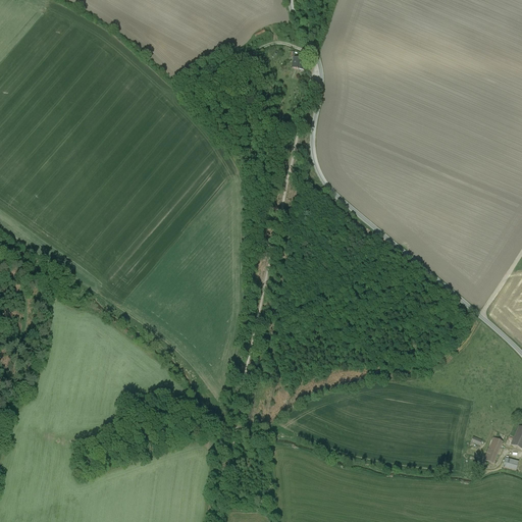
[(260,27),(252,31),(255,38),(263,34),(260,27)]
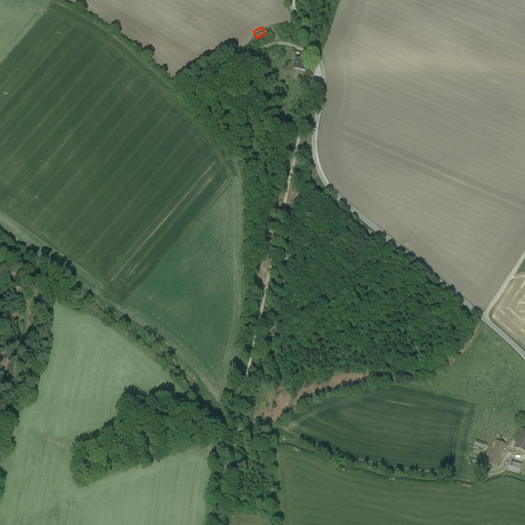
[(259,59),(255,63),(264,74),(268,71),(259,59)]
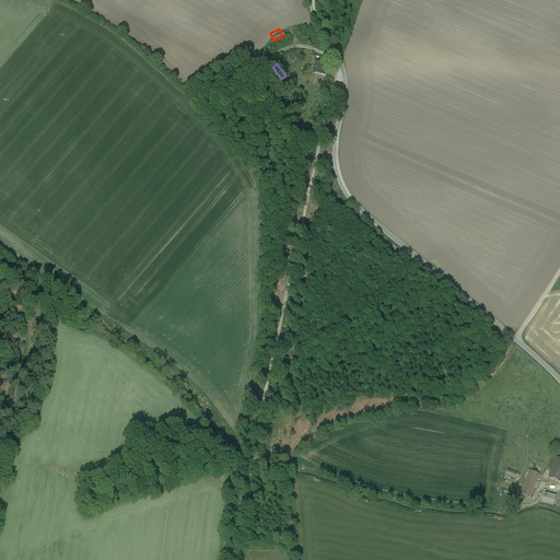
[(329,67),(316,63),(314,73),(326,77),(329,67)]
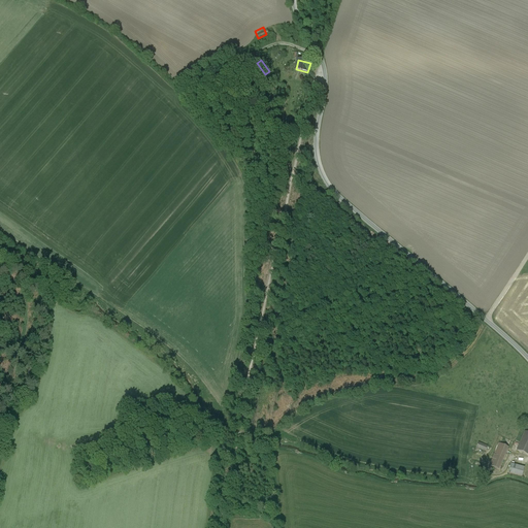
[(271,76),(262,80),(268,92),(276,88),(271,76)]
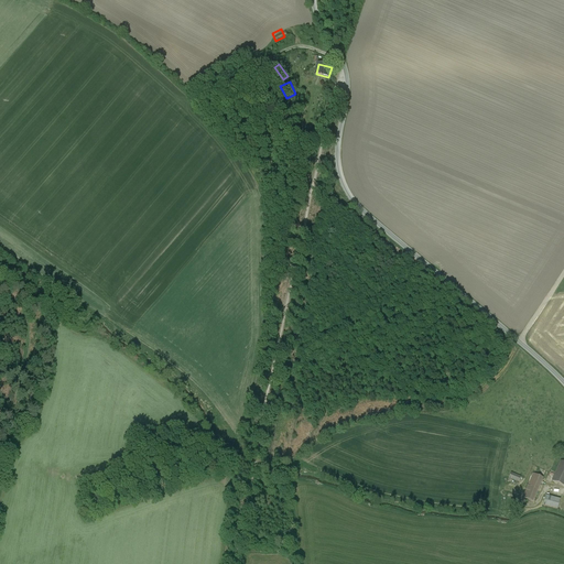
[(563,462),(561,462),(552,481),(563,486),(563,462)]
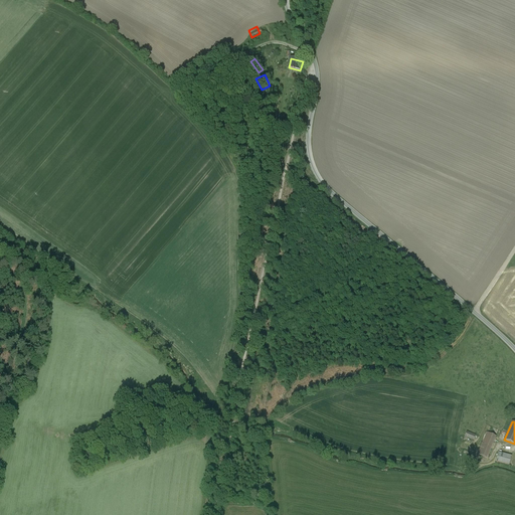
[(476,436),(467,432),(465,437),(474,441),(476,436)]
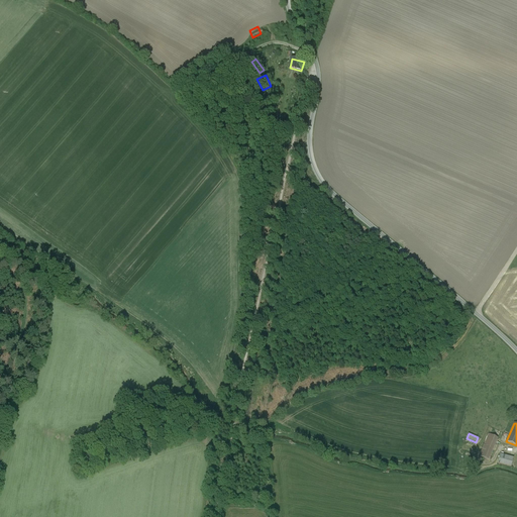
[(489,434),(480,456),(488,459),(498,437),(489,434)]
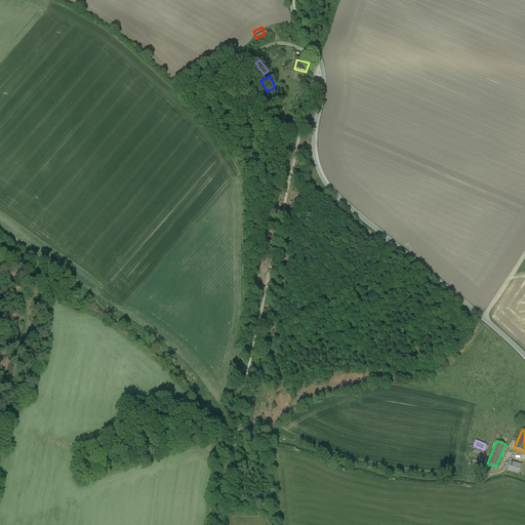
[(522,465),(508,461),(506,471),(519,474),(522,465)]
